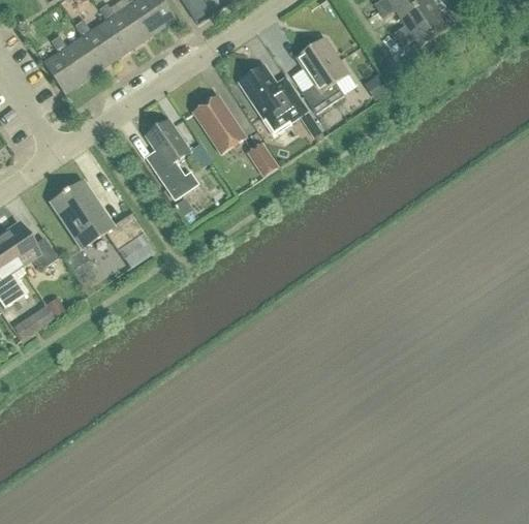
[(127,6),(149,37),(177,19),(163,0),(128,0),(131,4),(127,6)]
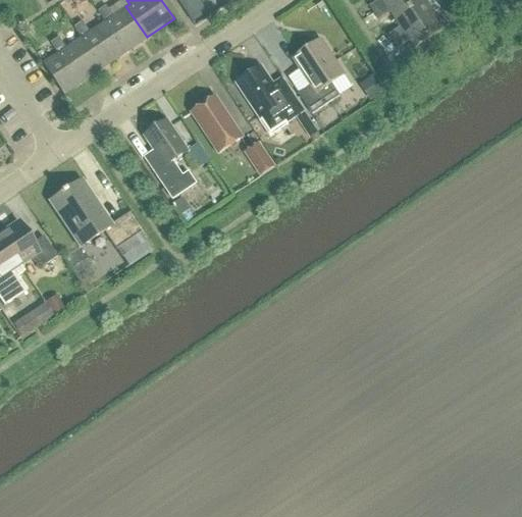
[(186,7),(193,18),(205,10),(199,0),(196,0),(186,7)]
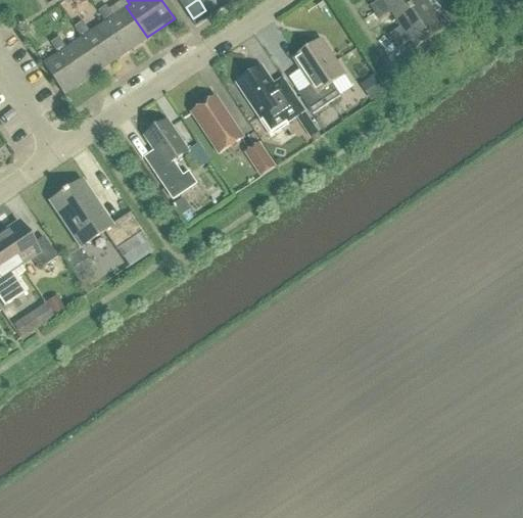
[(376,0),(370,3),(375,10),(382,6),(379,0),(376,0)]
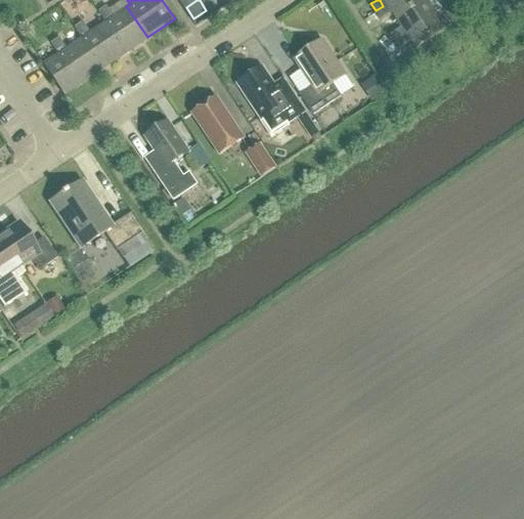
[(391,0),(388,2),(392,9),(397,16),(422,0),(391,0)]
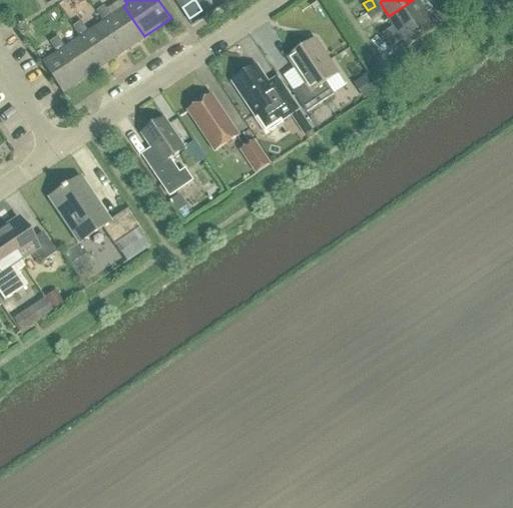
[(413,0),(389,16),(394,24),(398,31),(427,11),(420,0),(413,0)]
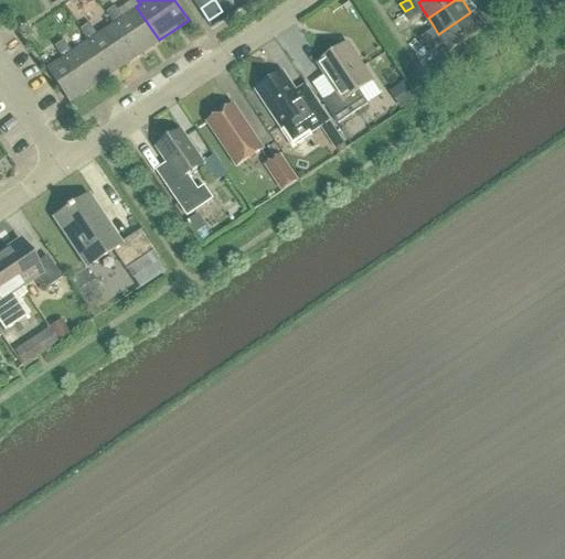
[(159,40),(136,7),(124,14),(116,3),(106,9),(114,21),(107,25),(129,60),(159,40)]
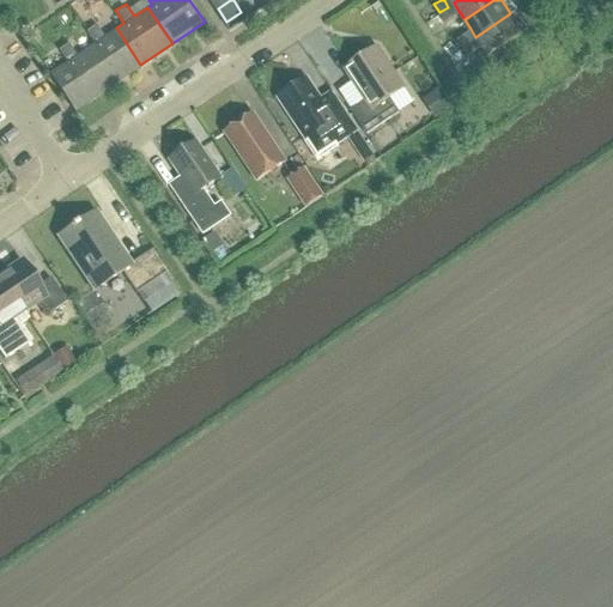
[(448,7),(439,12),(444,20),(454,14),(448,7)]
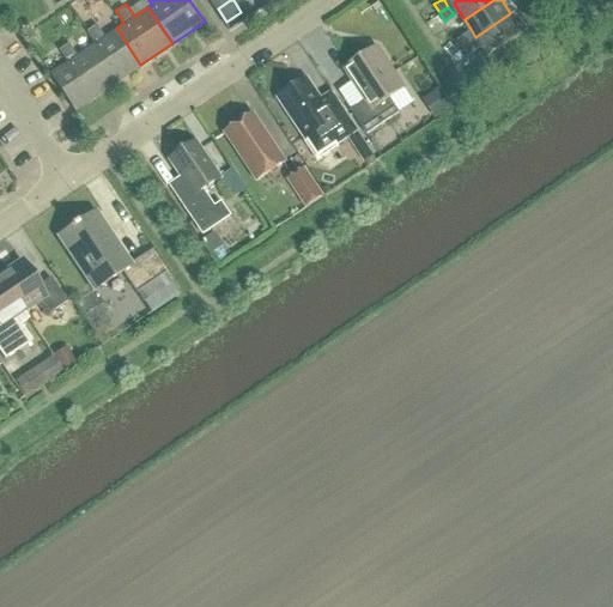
[(510,13),(475,37),(481,44),(493,62),(509,53),(503,43),(522,31),(510,13)]
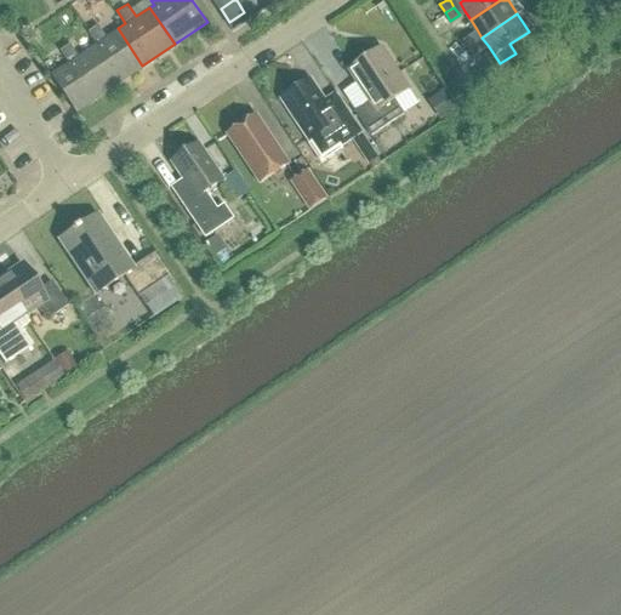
[(142,66),(118,28),(108,35),(100,22),(89,29),(97,43),(85,50),(110,87),(142,66)]
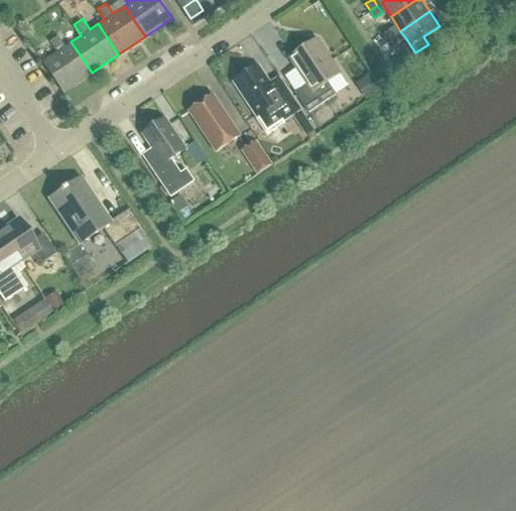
[(391,27),(384,32),(388,38),(396,34),(391,27)]
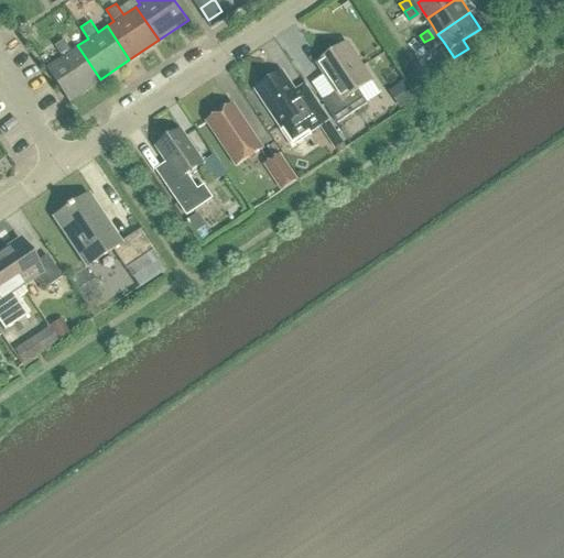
[(100,79),(77,45),(72,48),(64,37),(55,43),(63,55),(47,66),(69,99),(100,79)]
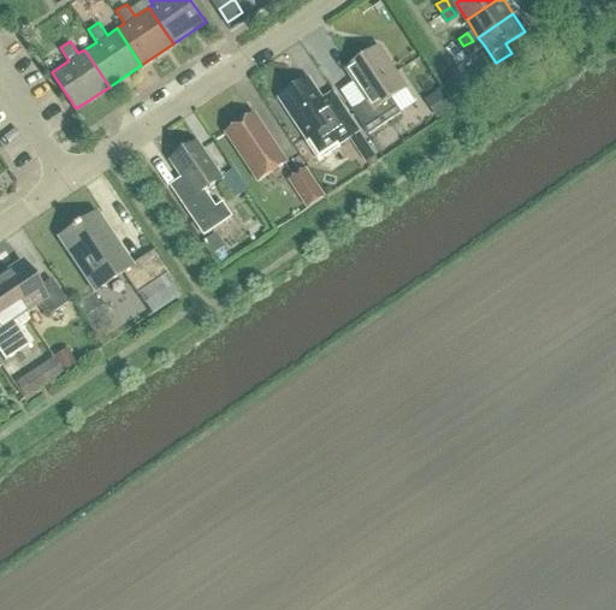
[(473,41),(463,46),(469,54),(478,49),(473,41)]
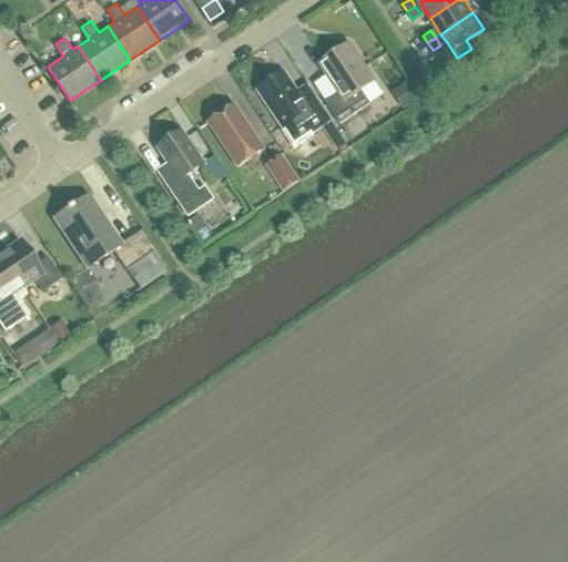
[(375,79),(350,41),(345,44),(342,42),(338,41),(335,43),(335,48),(335,51),(320,62),(338,89),(324,99),(340,121),(369,101),(361,88),(375,79)]
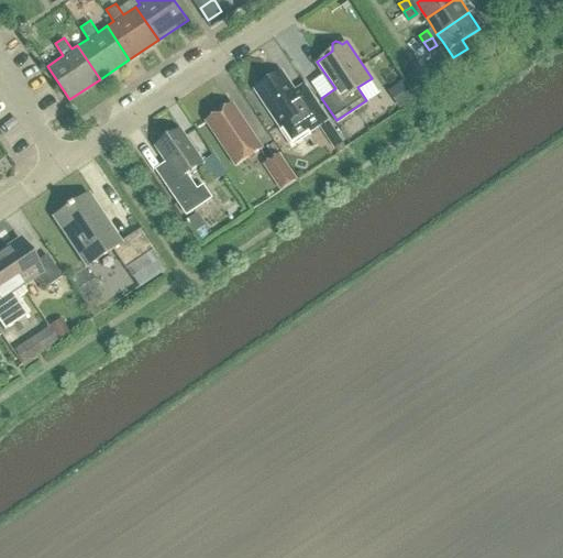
[(328,118),(312,95),(305,83),(295,90),(282,69),(255,87),(282,126),(279,127),(291,144),(310,131),(309,130),(328,118)]
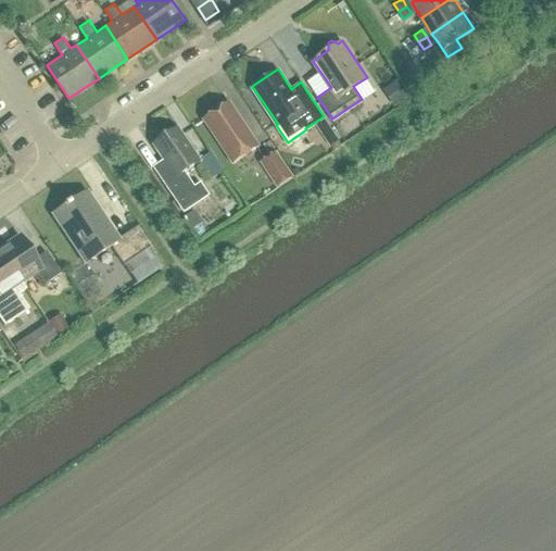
[(400,77),(383,88),(394,105),(411,95),(400,77)]
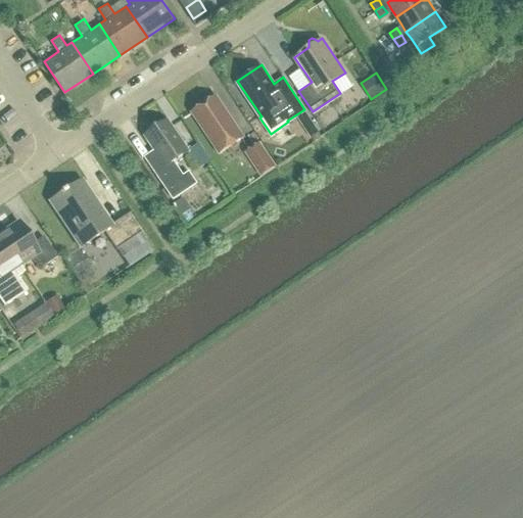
[(220,151),(243,136),(216,95),(192,110),(220,151)]
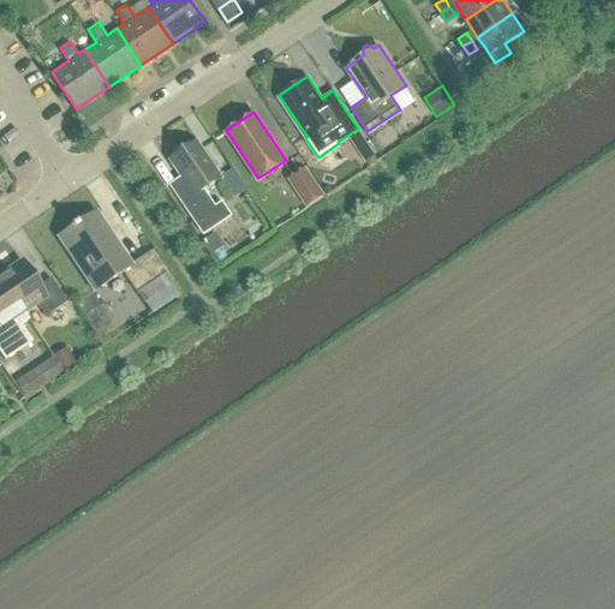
[(365,159),(374,153),(364,136),(354,142),(365,159)]
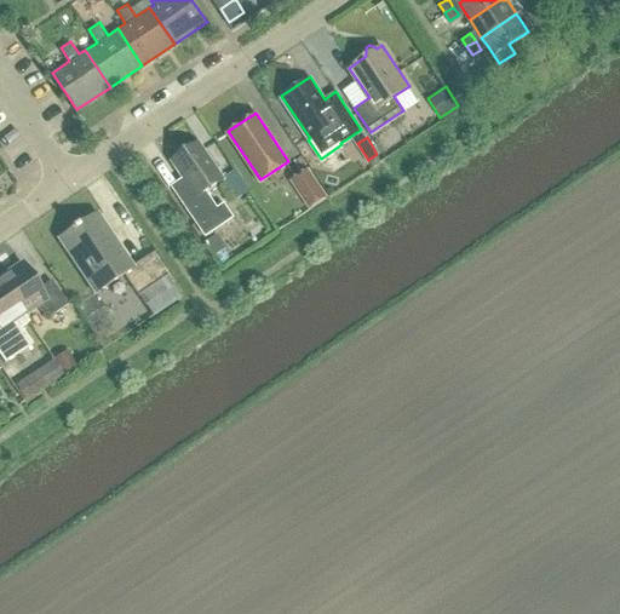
[(191,188),(179,195),(205,233),(230,214),(223,202),(217,206),(205,190),(223,178),(199,142),(172,159),(191,188)]
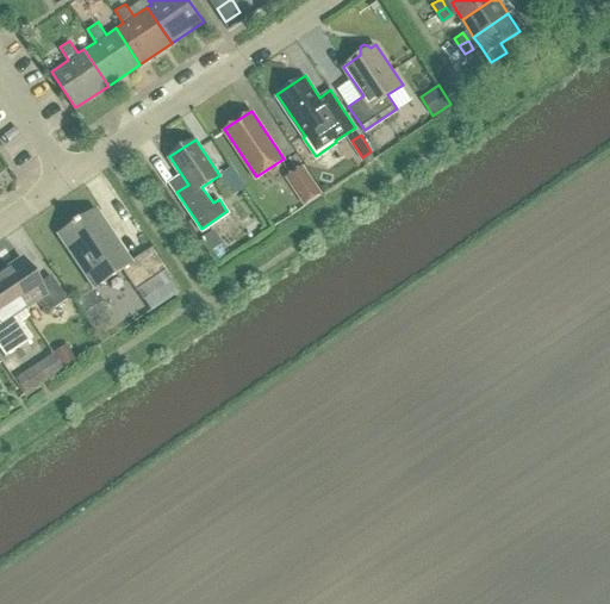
[(305,203),(321,192),(303,164),(286,175),(305,203)]
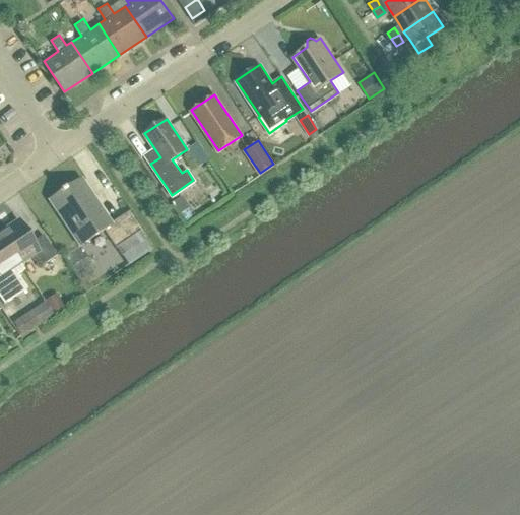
[(111,221),(80,177),(50,197),(80,243),(104,228),(115,245),(140,229),(127,209),(111,221)]
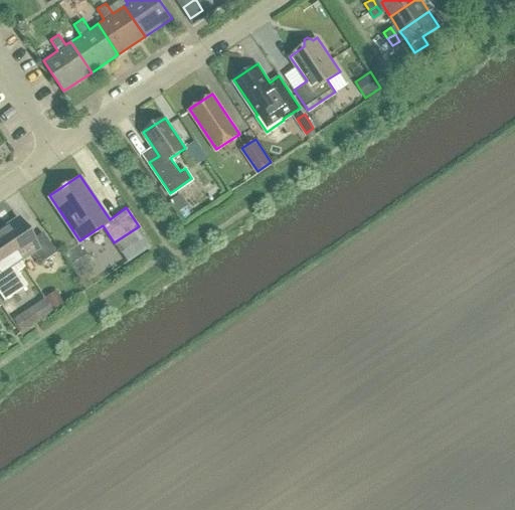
[(181,192),(171,199),(178,209),(188,203),(181,192)]
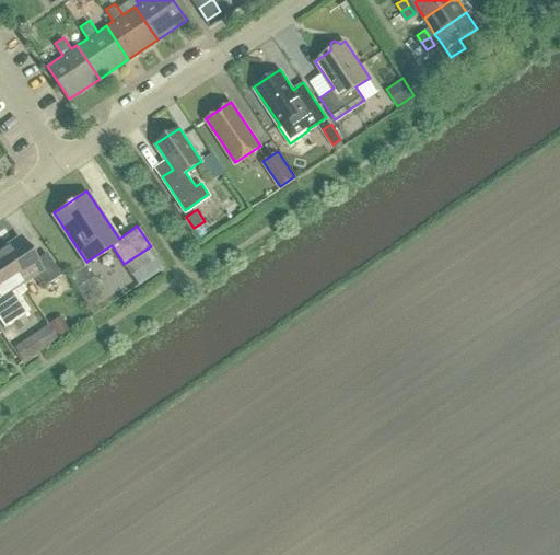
[(0,246),(0,251),(20,281),(32,273),(41,286),(60,273),(45,251),(35,257),(19,234),(0,246)]
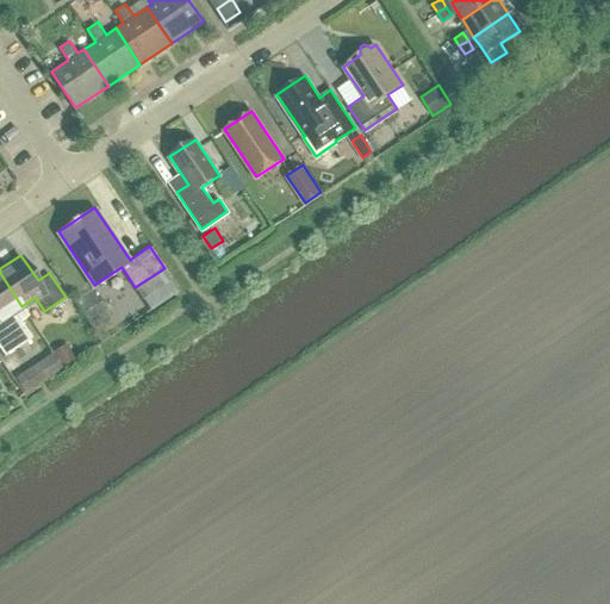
[(14,310),(22,306),(0,273),(0,349),(2,353),(31,335),(14,310)]
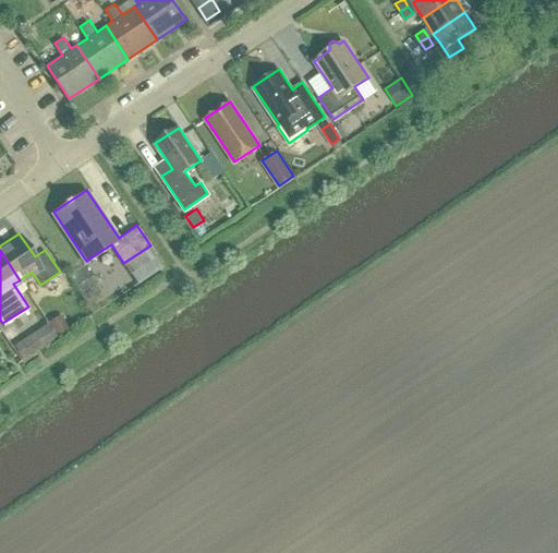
[(59,315),(49,322),(57,334),(67,326),(59,315)]
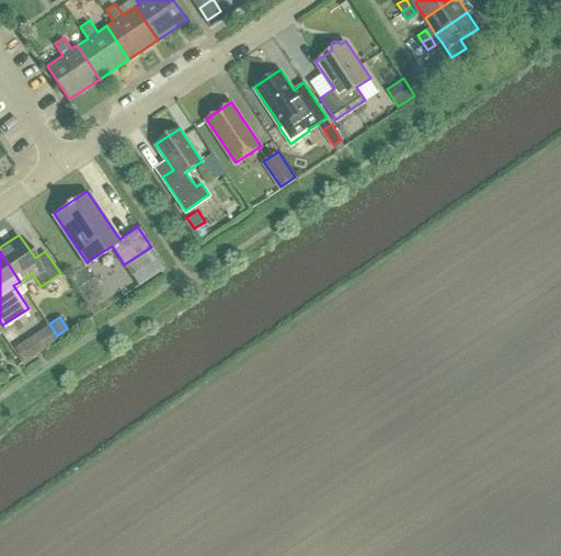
[(30,348),(34,353),(39,350),(56,337),(46,324),(23,340),(12,348),(19,356),(30,348)]
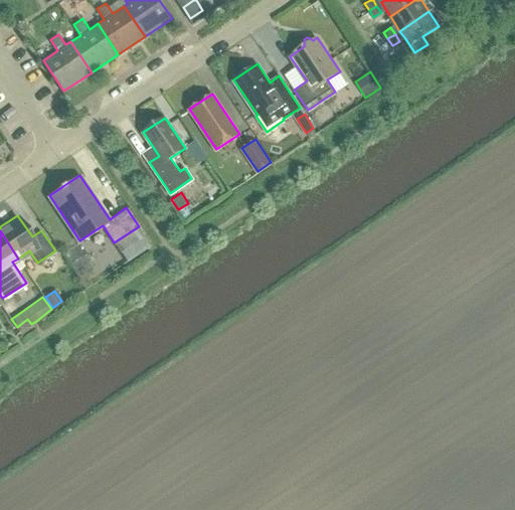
All buildings are outlined.
